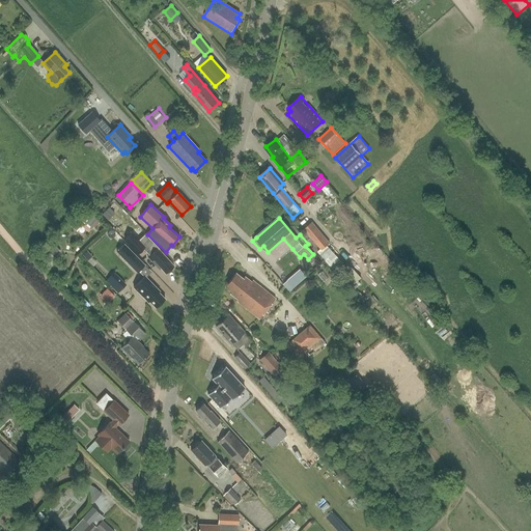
[(330,244),(312,223),(303,230),(320,251),(330,244)]
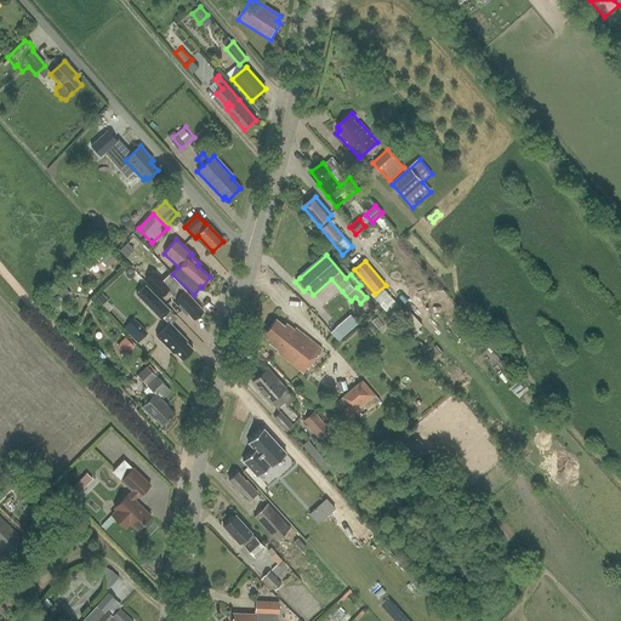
[(201,315),(201,313),(203,312),(184,292),(174,302),(186,315),(188,313),(194,320),(197,317),(199,318),(201,315)]
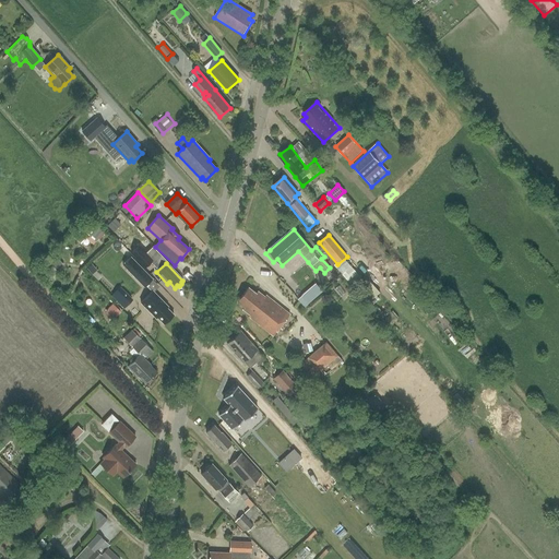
[(388,274),(396,268),(392,263),(383,270),(388,274)]
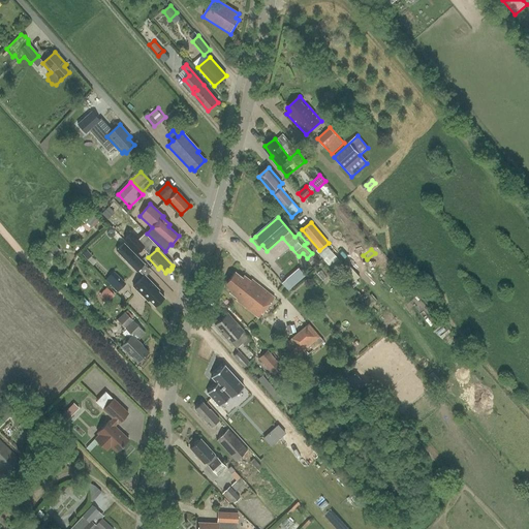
[(292,286),(308,275),(303,267),(286,278),(292,286)]
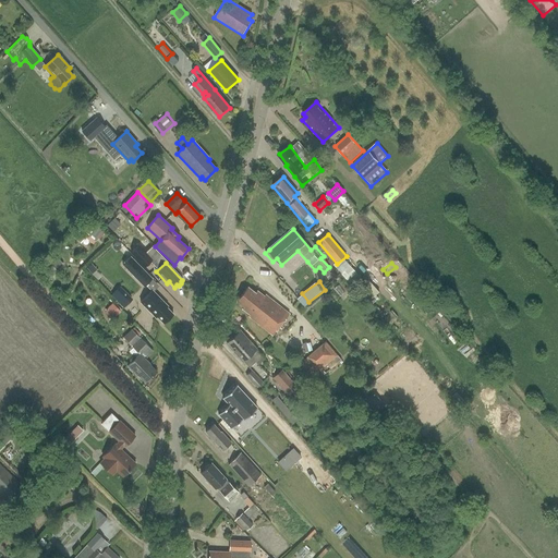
[(273,336),(289,314),(266,295),(265,298),(257,291),(256,293),(249,288),(237,302),(244,307),(242,310),(251,316),(250,317),(273,336)]
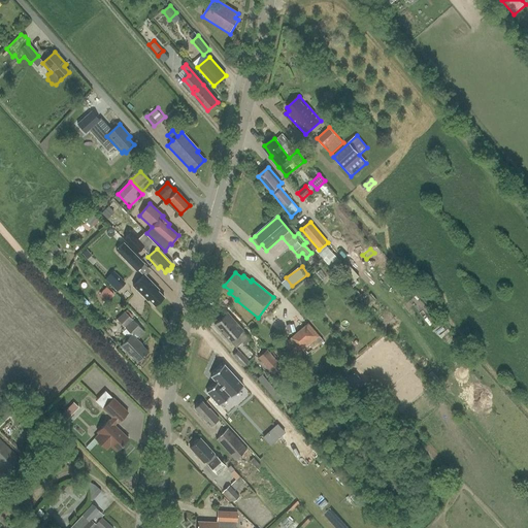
[(117,275),(108,283),(117,291),(125,284),(117,275)]
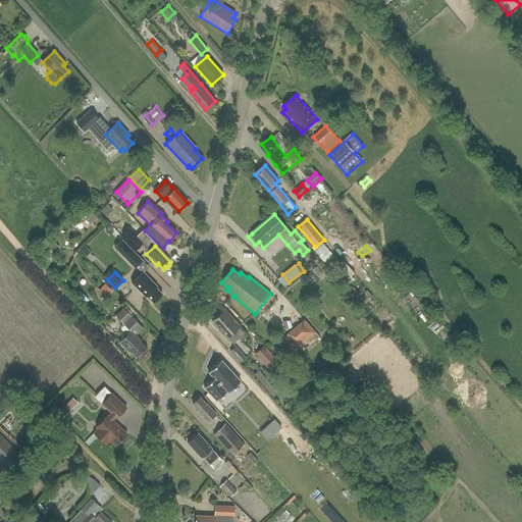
[(143,272),(132,282),(146,297),(147,297),(153,303),(162,295),(156,288),(157,286),(143,272)]
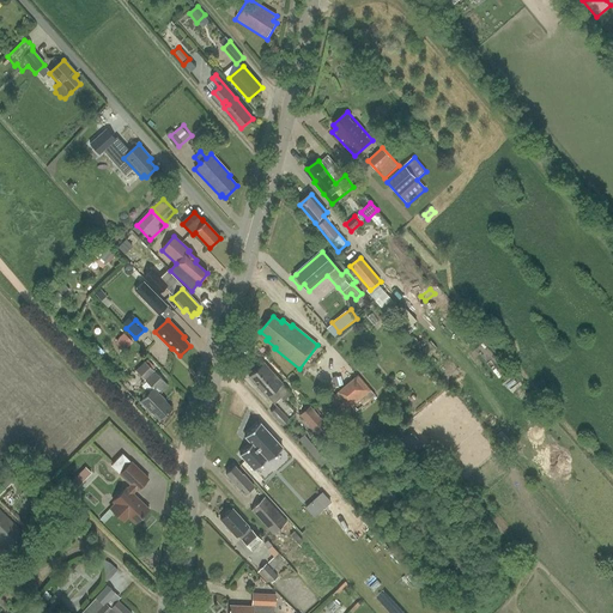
[(145,363),(137,372),(153,389),(140,402),(152,413),(153,413),(161,420),(163,419),(164,420),(167,420),(169,418),(169,416),(168,414),(173,410),(164,401),(164,400),(158,393),(161,390),(163,393),(169,387),(145,363)]
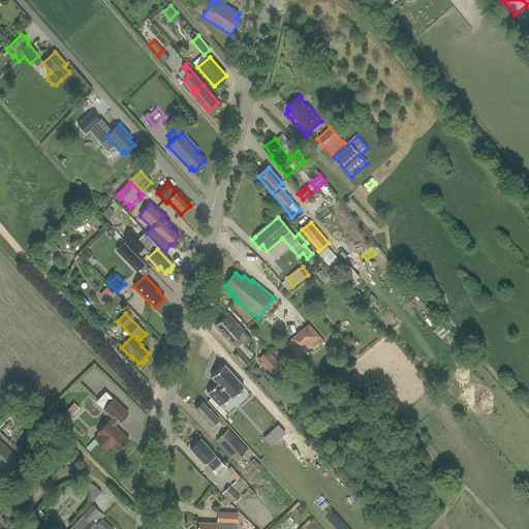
[(221,320),(242,344),(248,338),(242,332),(243,331),(227,314),(221,320)]
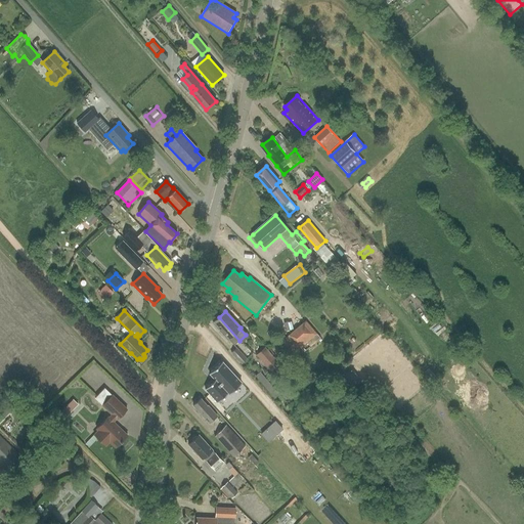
[(234,346),(239,341),(219,317),(213,323),(227,340),(228,339),(234,346)]
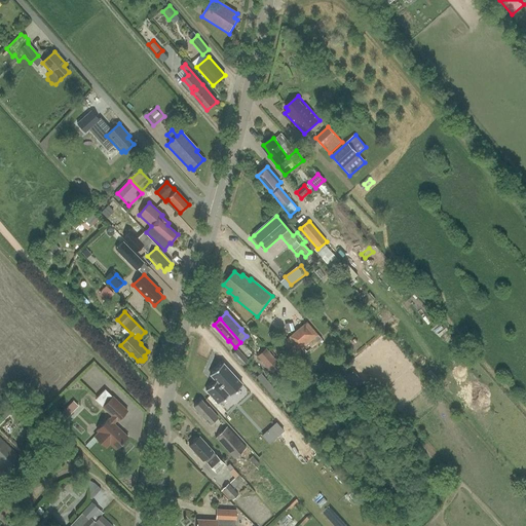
[(318,336),(307,323),(288,339),(299,352),(302,349),(306,353),(323,340),(318,336)]
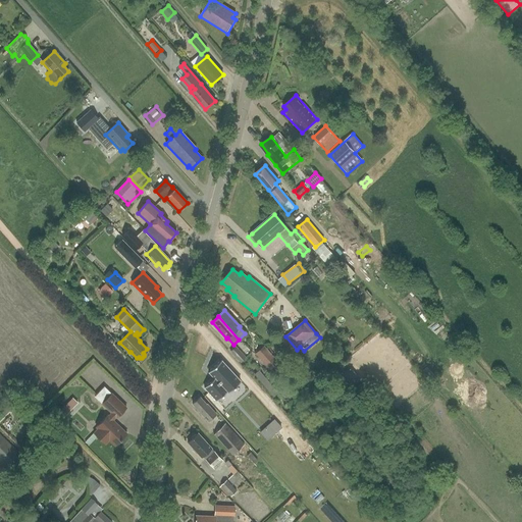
[(282,369),(279,364),(264,347),(256,355),(270,371),(271,371),(275,375),(282,369)]
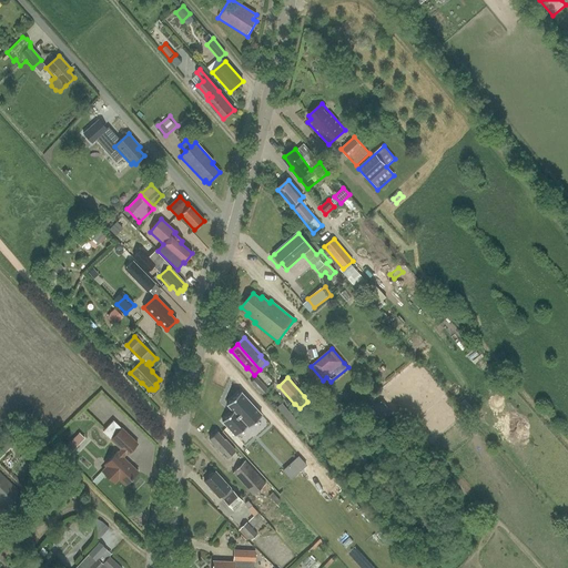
[(267,388),(259,378),(252,384),(262,394),(267,388)]
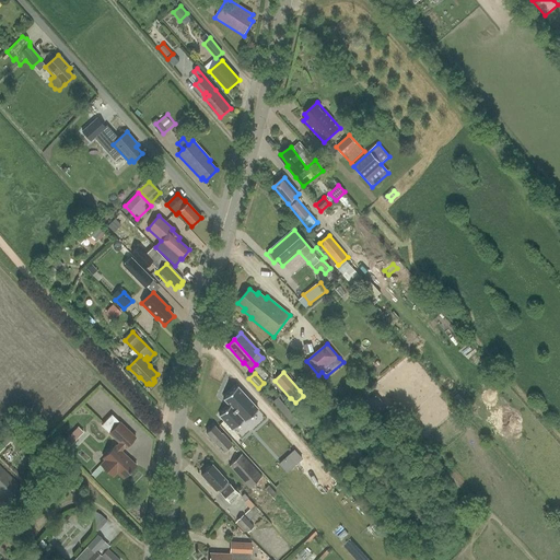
[(237,386),(224,398),(233,408),(222,418),(234,431),(245,421),(246,422),(260,410),(237,386)]
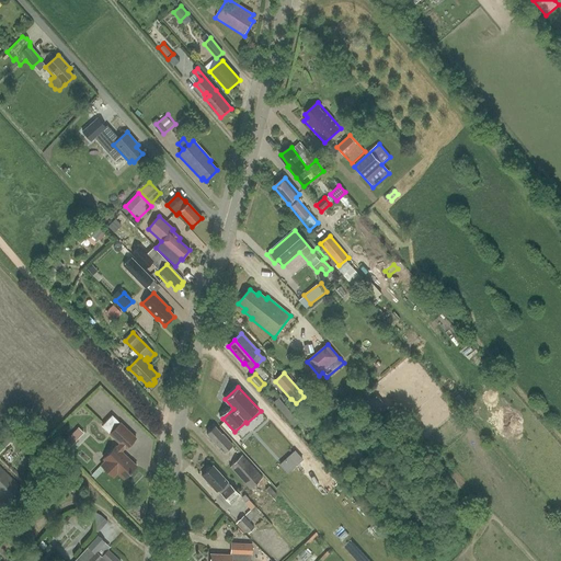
[(102,426),(111,434),(110,435),(119,444),(116,447),(116,446),(103,460),(104,461),(101,466),(113,478),(117,473),(124,480),(137,467),(122,453),(125,449),(136,438),(121,423),(112,415),(102,426)]
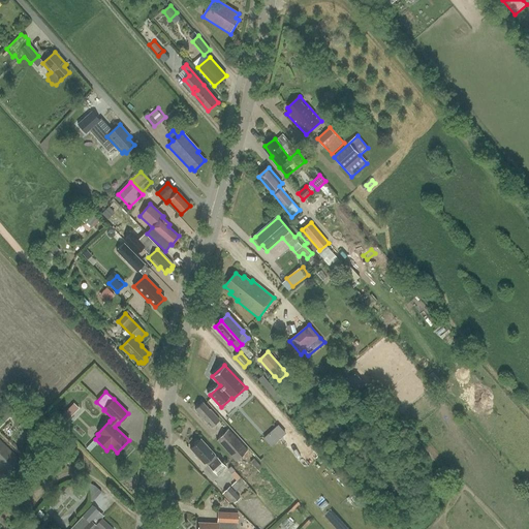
[(211,427),(219,419),(210,410),(203,403),(195,409),(211,427)]
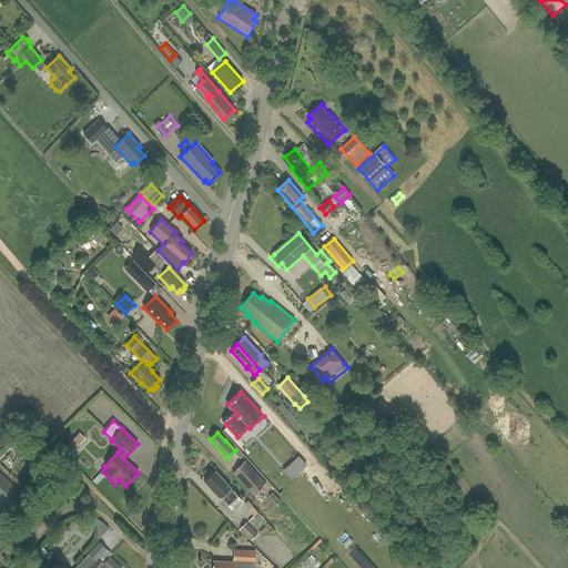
[(0,439),(0,457),(11,446),(2,438),(0,439)]
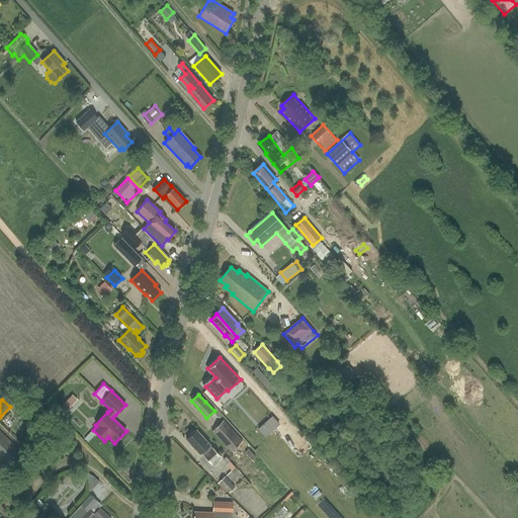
[(242,441),(224,421),(210,432),(230,452),(242,441)]
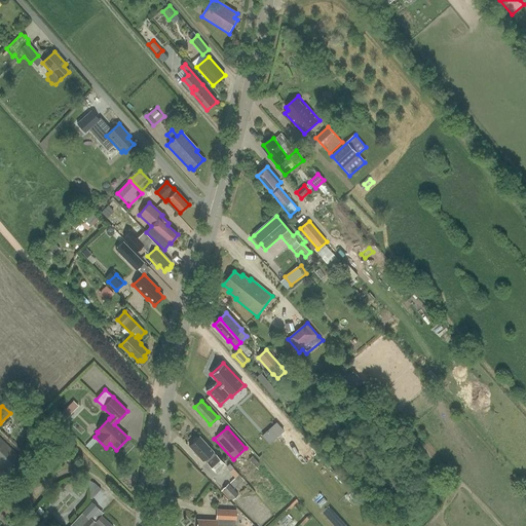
[(216,474),(225,464),(213,452),(199,437),(189,447),(202,461),(203,460),(216,474)]
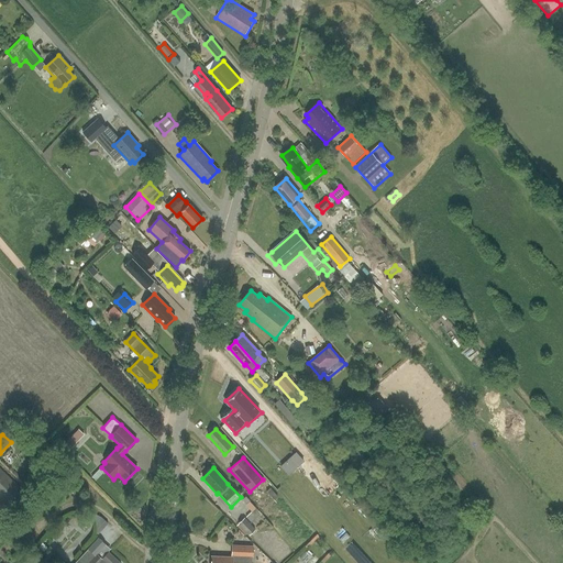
[(0,495),(7,501),(10,498),(11,500),(19,494),(17,492),(20,488),(0,468),(0,495)]
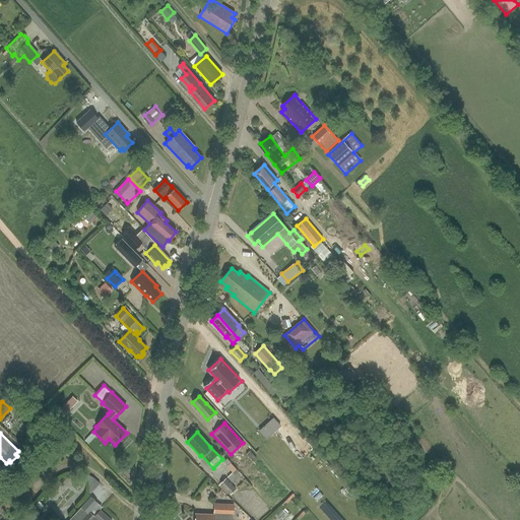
[(235,491),(233,488),(224,479),(218,484),(229,496),(235,491)]
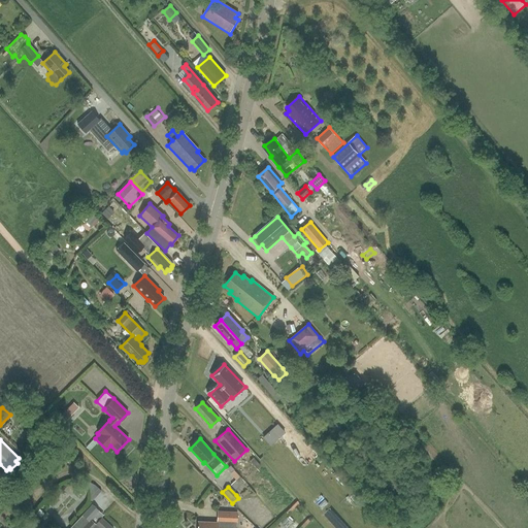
[(8,517),(13,510),(8,505),(3,512),(8,517)]
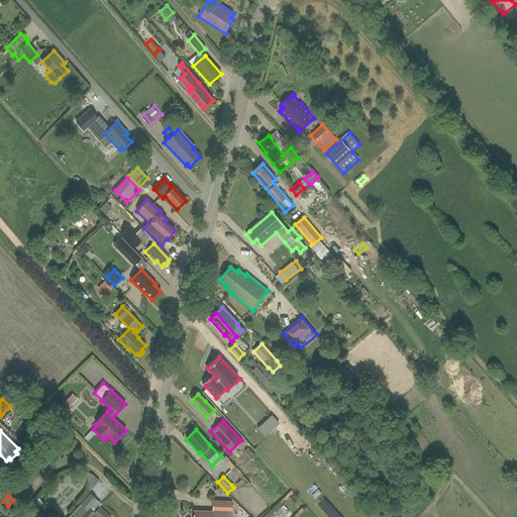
[(193,516),(230,516),(230,511),(231,512),(232,502),(213,501),(213,512),(194,511),(193,516)]
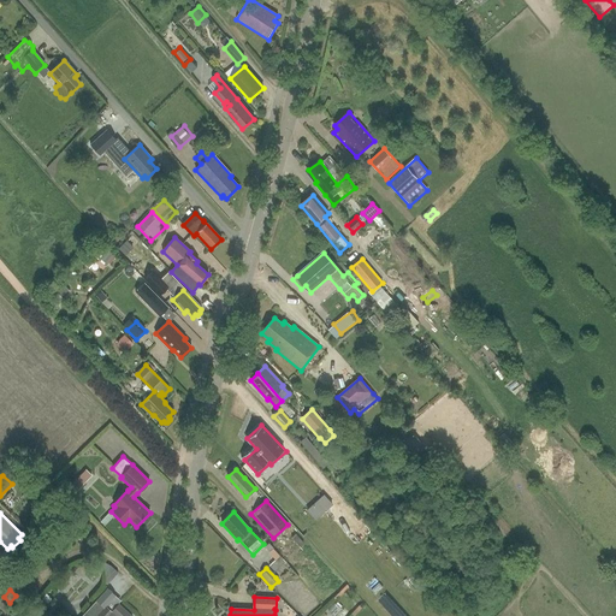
[(131,615),(118,604),(111,611),(106,606),(104,608),(96,600),(82,615),(131,615)]
